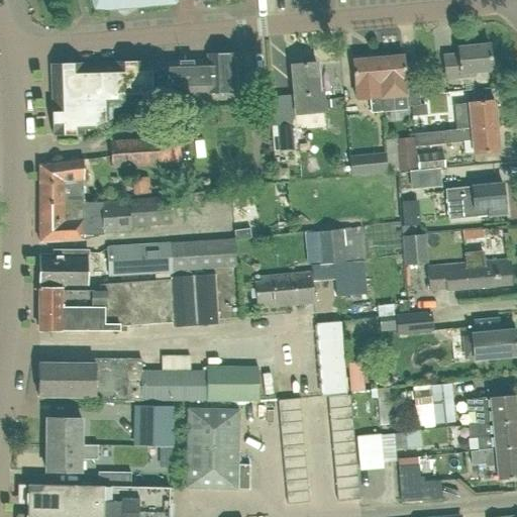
[(91,0),(94,8),(110,10),(175,4),(175,1),(174,1),(173,0),(91,0)]
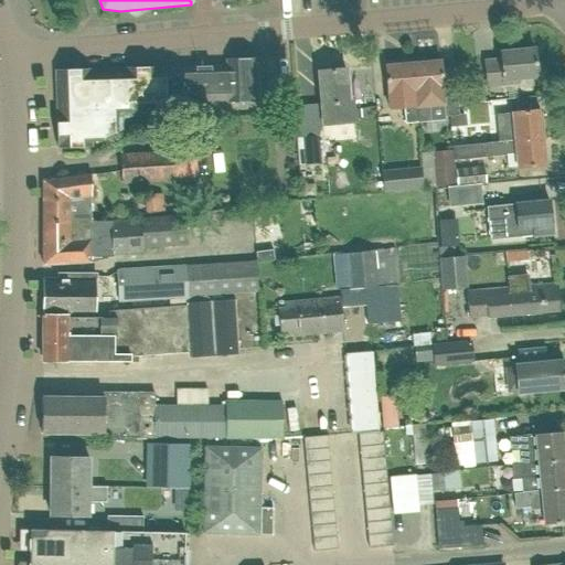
[(540,63),(535,63),(534,49),(500,52),(501,60),(484,61),(487,85),(518,82),(518,78),(536,76),(536,74),(541,73),(540,63)]
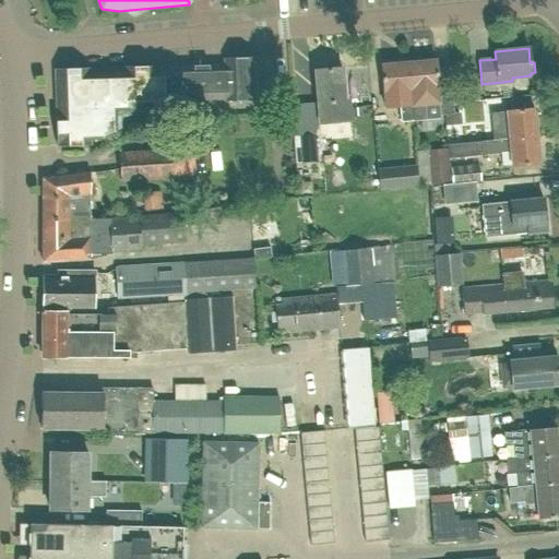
[(163,67),(56,70),(58,145),(62,145),(90,144),(90,139),(102,138),(115,131),(115,115),(130,115),(130,109),(165,108),(165,102),(225,99),(225,100),(259,99),(258,58),(224,59),(224,64),(163,67)]
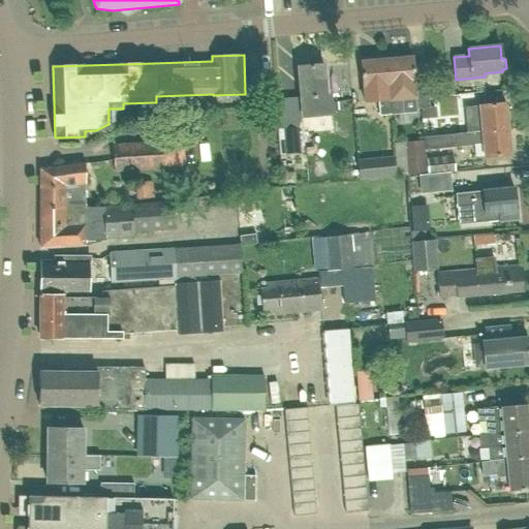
[(412,56),(385,59),(391,112),(391,115),(416,113),(415,109),(421,109),(429,107),(428,98),(427,85),(415,87),(412,56)]
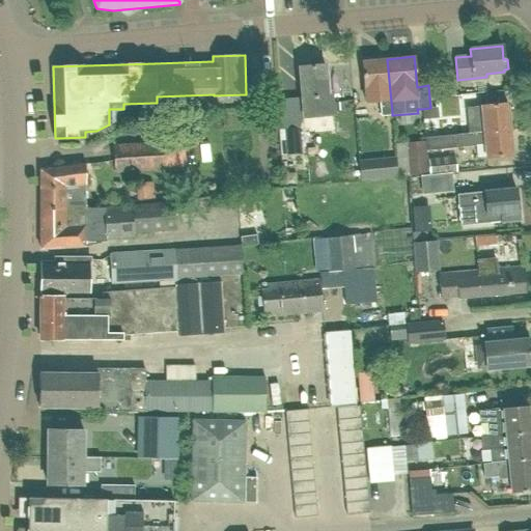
[(387,59),(362,61),(366,103),(380,102),(381,116),(392,115),(392,112),(387,59)]
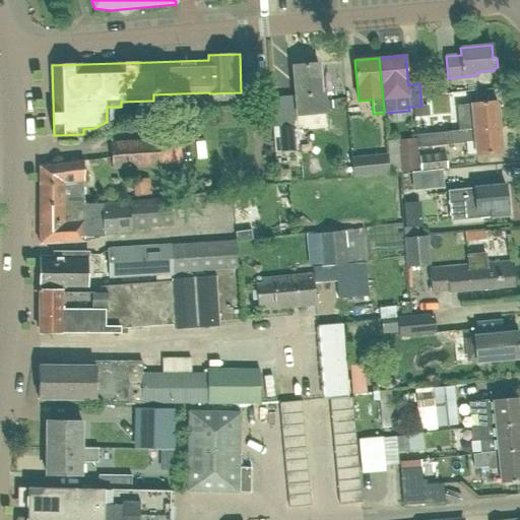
[(296,115),(313,113),(325,112),(324,94),(321,94),(318,64),(293,66),(295,98),(296,115)]
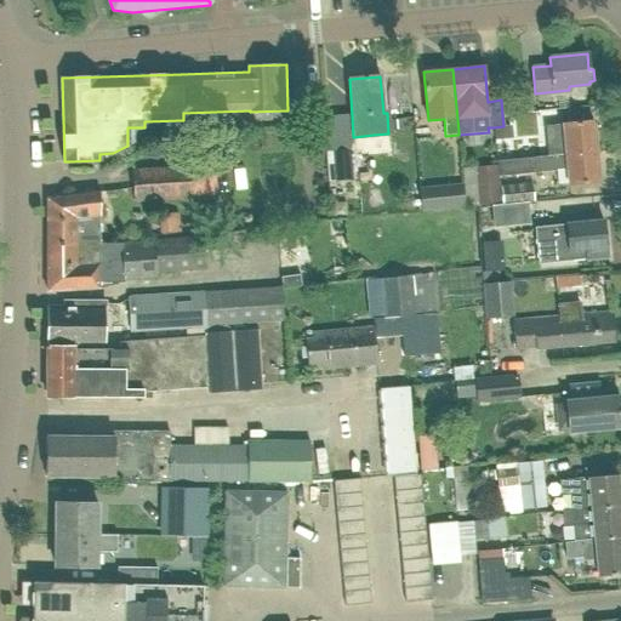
[(502,100),(501,100),(502,115),(533,112),(533,107),(516,108),(516,100),(502,101),(502,100)]
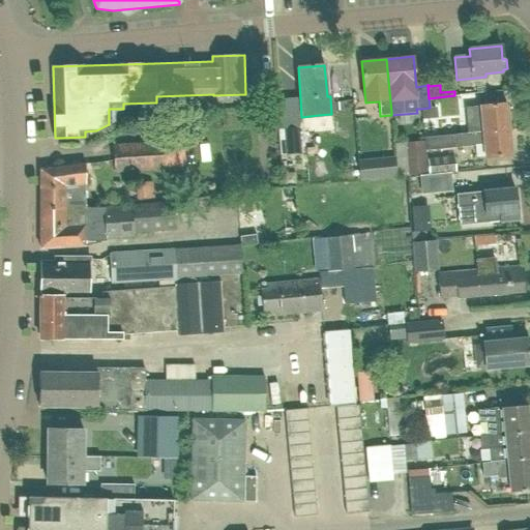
[(457,134),(508,128),(506,104),(479,106),(480,119),(455,122),(457,134)]
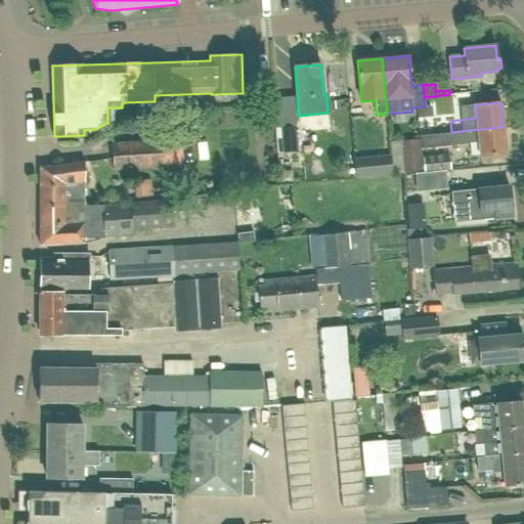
[(425,106),(417,107),(417,118),(432,117),(431,106),(425,106)]
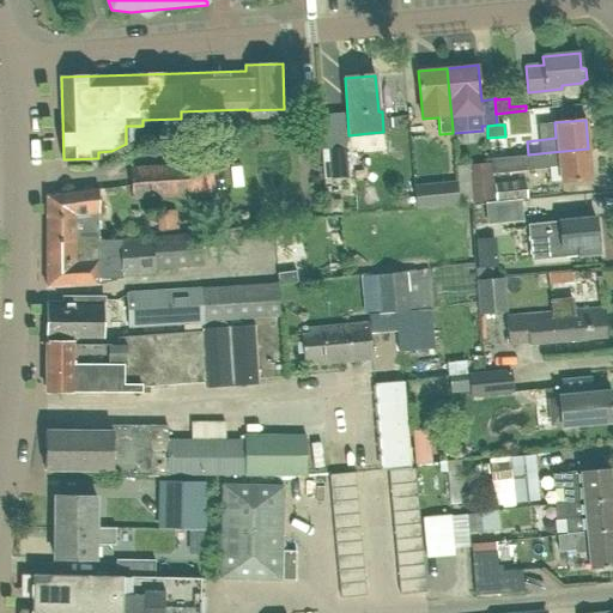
[(329,178),(349,176),(345,147),(327,149),(329,178)]
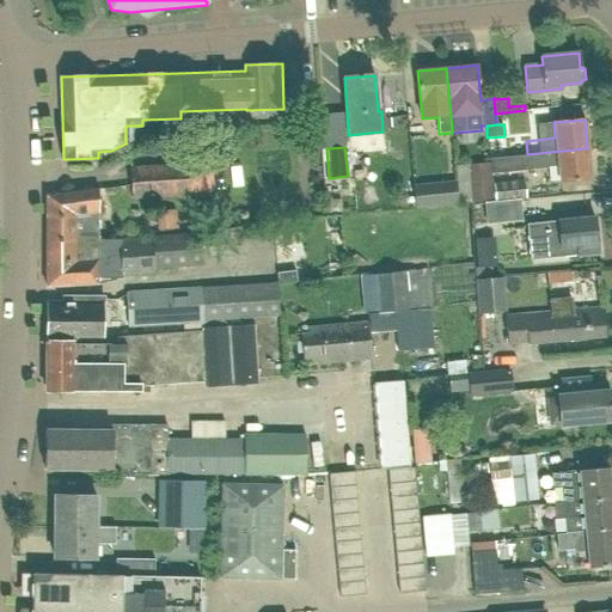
[(495,172),(528,169),(558,166),(560,182),(591,179),(587,148),(527,154),(494,158),(495,172)]
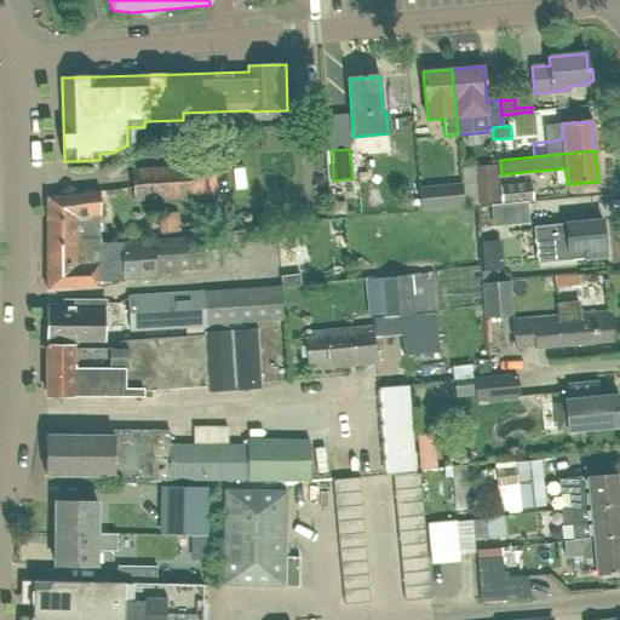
[(133,202),(191,197),(189,165),(131,168),(133,202)]
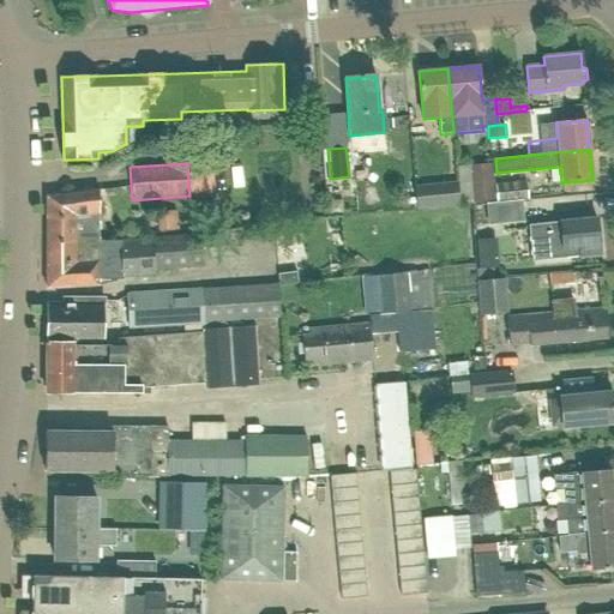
[(492,174),(470,175),(473,202),(493,200),(492,174)]
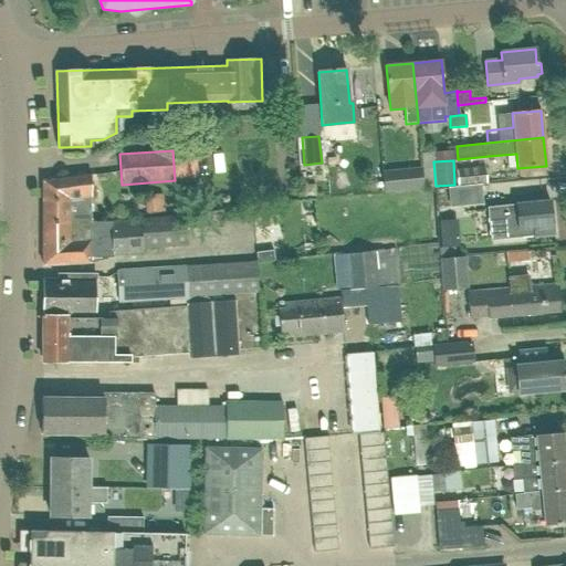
[(401,169),(404,191),(423,189),(421,167),(401,169)]
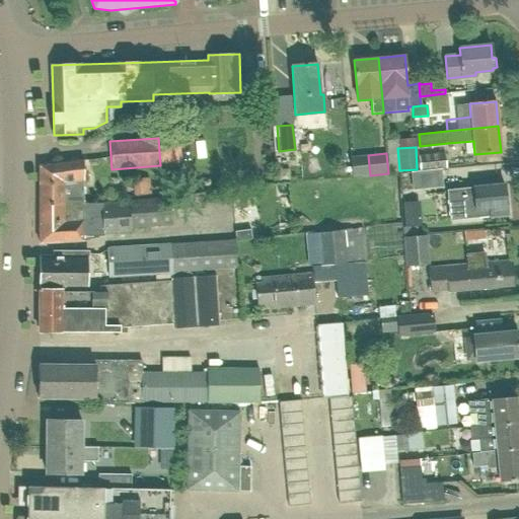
[(419,155),(420,170),(446,168),(445,153),(419,155)]
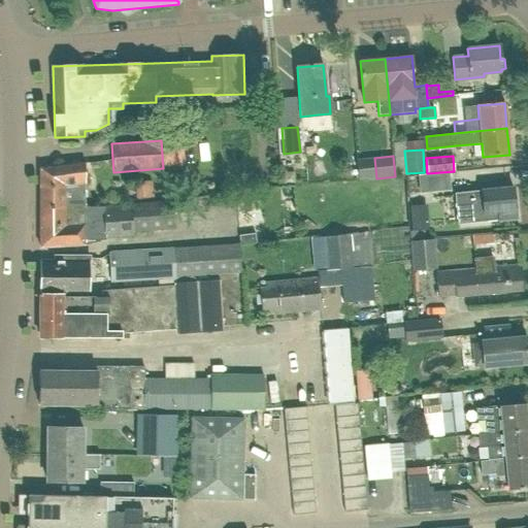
[(40,209),(85,207),(85,164),(40,169),(40,209)]
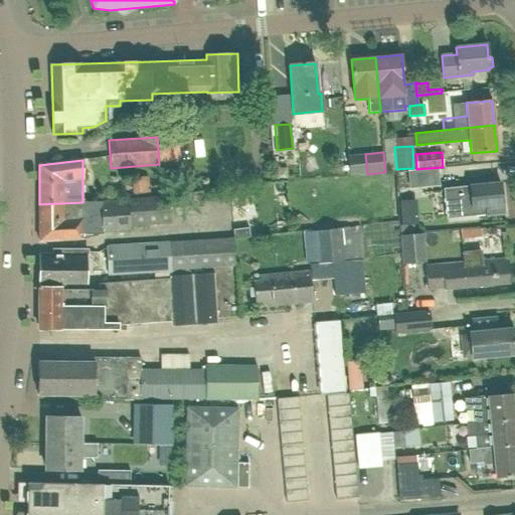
[(437,169),(415,170),(408,171),(410,188),(439,185),(437,169)]
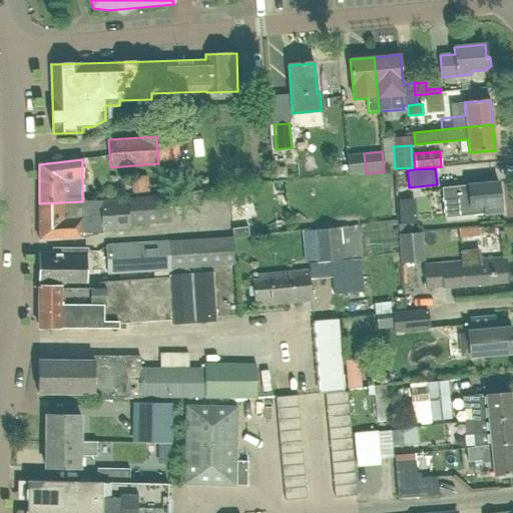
[(132,193),(149,191),(146,175),(130,177),(132,193)]
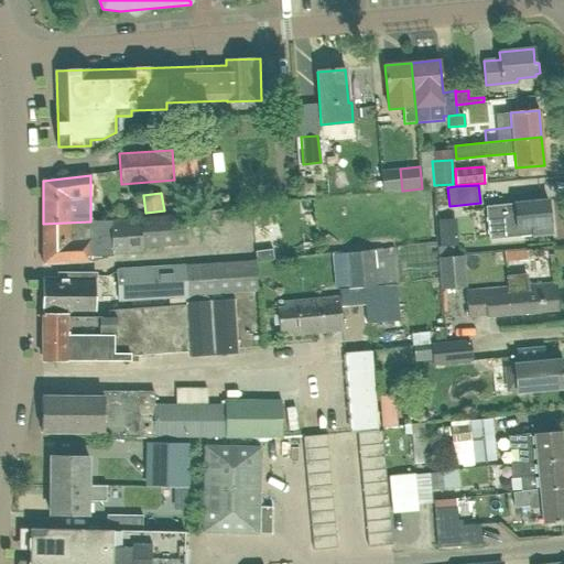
[(513,204),(485,207),(488,239),(532,236),(551,234),(548,199),(513,204)]
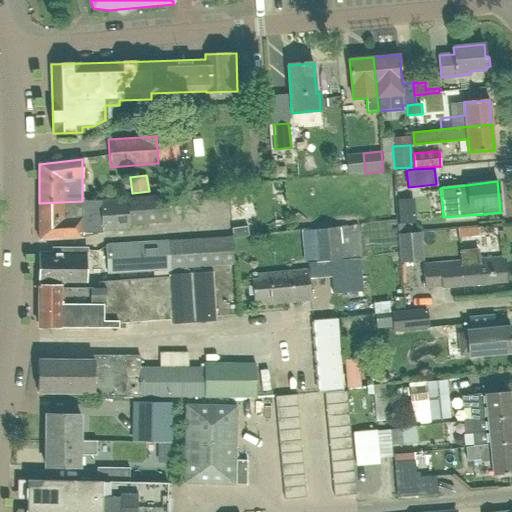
[(258,194),(237,195),(238,221),(259,220),(258,194)]
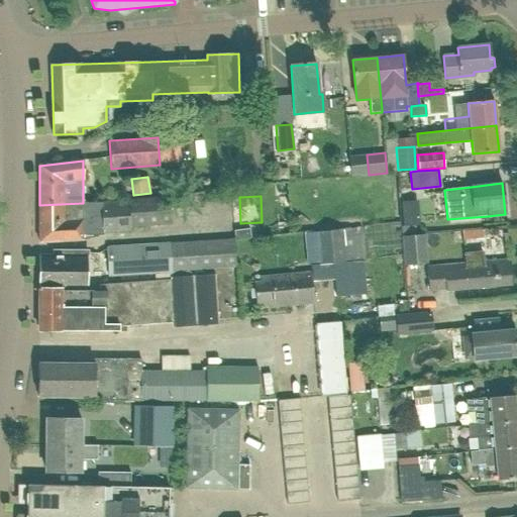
[(128,201),(83,203),(39,205),(39,243),(83,238),(83,233),(130,230),(130,226),(171,223),(169,197),(128,200),(128,201)]
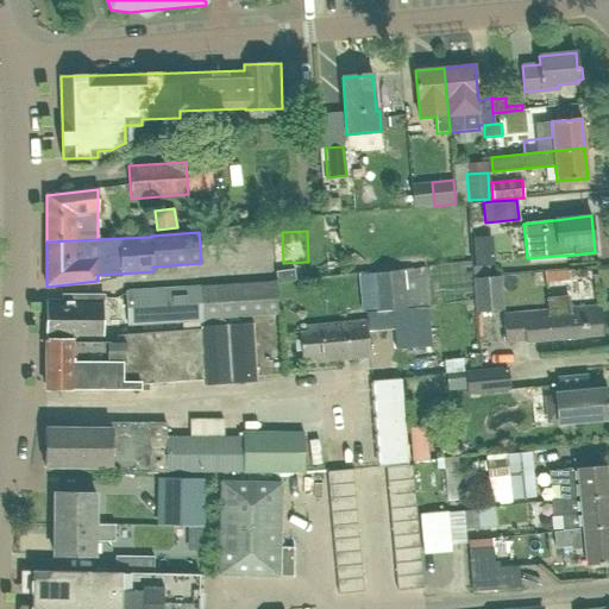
[(255,248),(252,232),(231,234),(232,250),(255,248)]
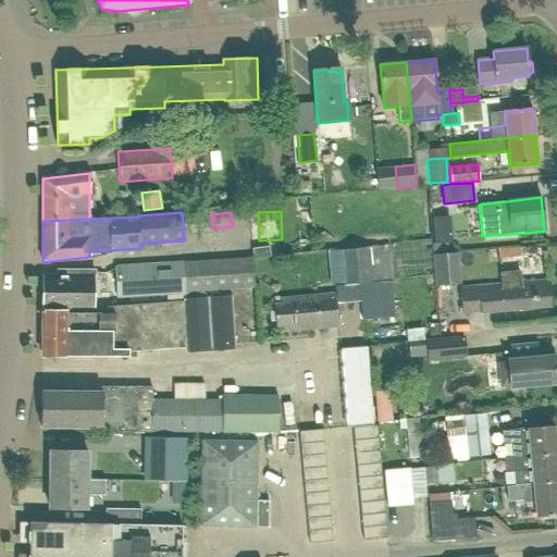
[(344,285),(372,282),(369,247),(341,249),(344,285)]
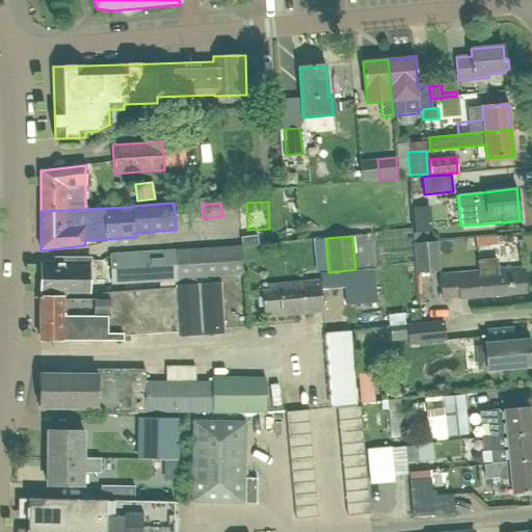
[(240,237),(240,245),(109,254),(111,285),(178,281),(178,286),(196,285),(195,278),(243,275),(242,247),(255,246),(255,237),(240,237)]
